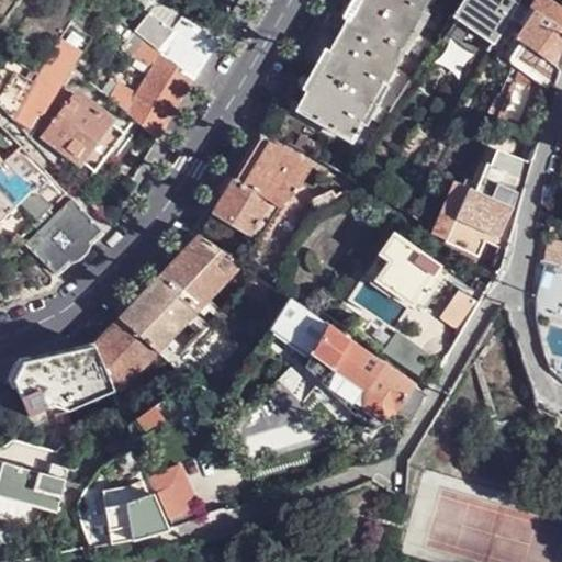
[(360,0),(298,110),(350,141),(430,0),(360,0)]
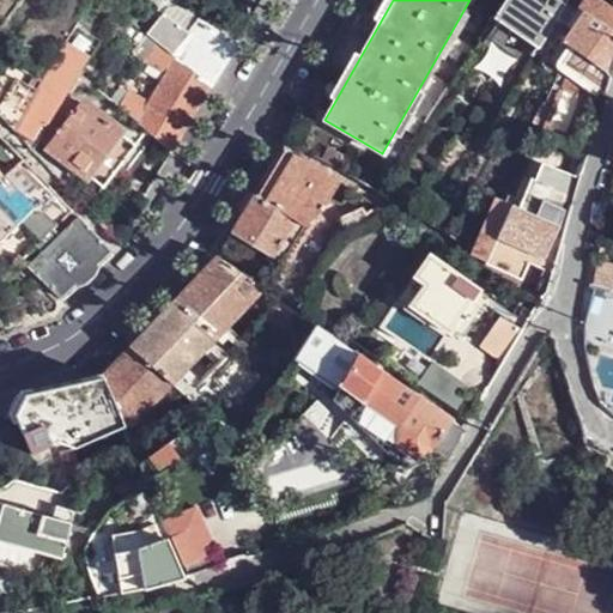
[(565,0),(507,0),(503,6),(495,18),(496,19),(532,43),(538,47),(556,20),(568,1),(565,0)]
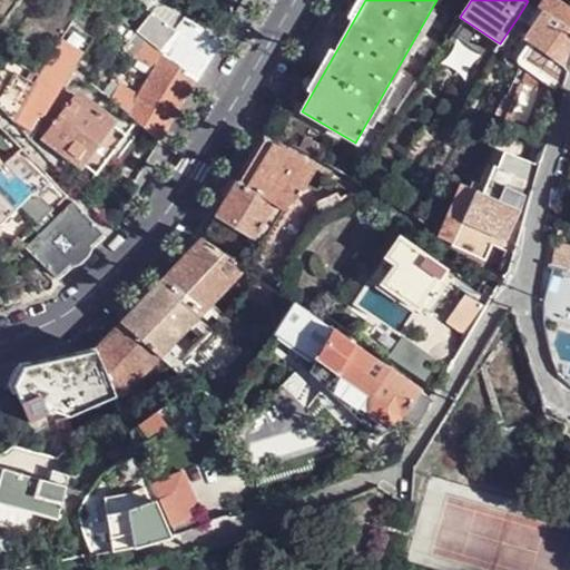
[(563,9),(550,0),(541,0),(537,8),(556,20),(563,9)]
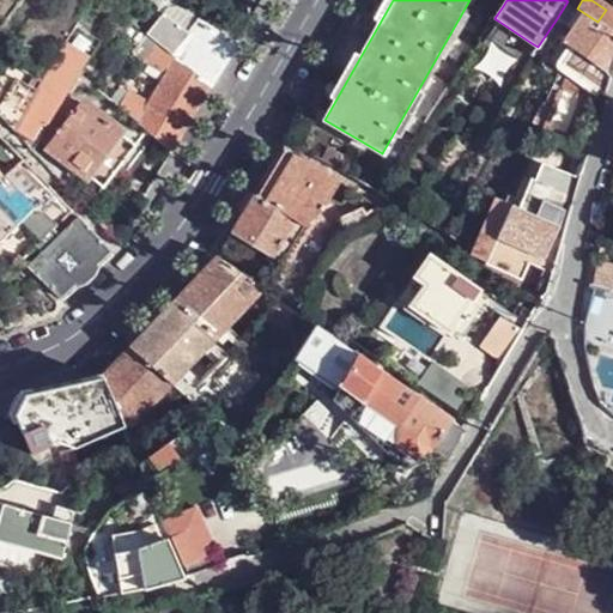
[(577,8),(568,1),(556,20),(570,30),(562,42),(605,73),(612,47),(612,32),(598,22),(577,8)]
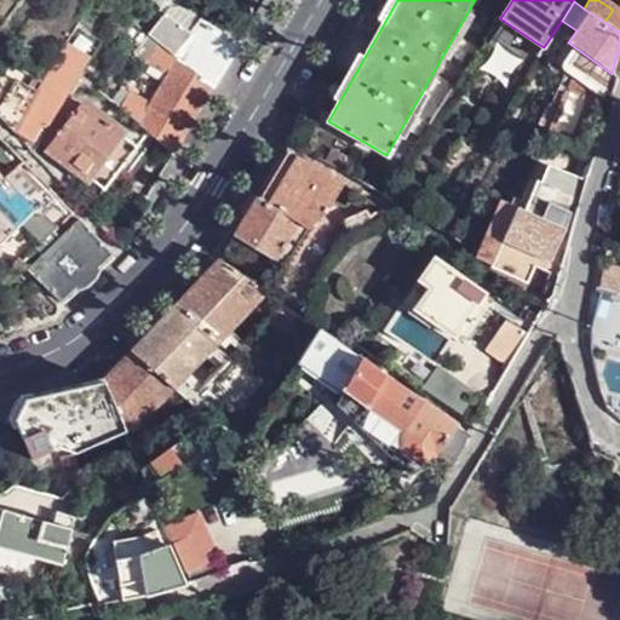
[(149,34),(132,55),(167,82),(153,103),(131,87),(124,87),(114,103),(138,122),(149,131),(156,138),(172,151),(174,153),(216,85),(240,45),(204,19),(181,5),(172,6),(167,11),(149,34)]
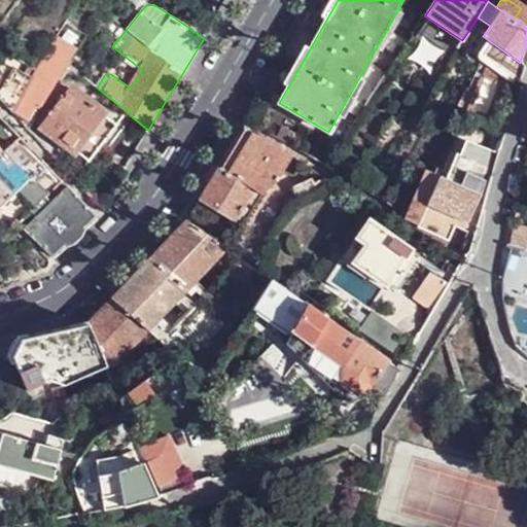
[(115,10),(106,4),(103,8),(104,11),(110,15),(115,10)]
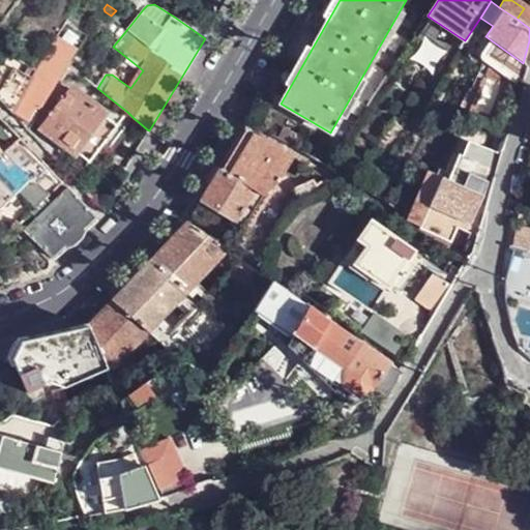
[(529,7),(526,4),(524,8),(517,19),(529,28),(529,7)]
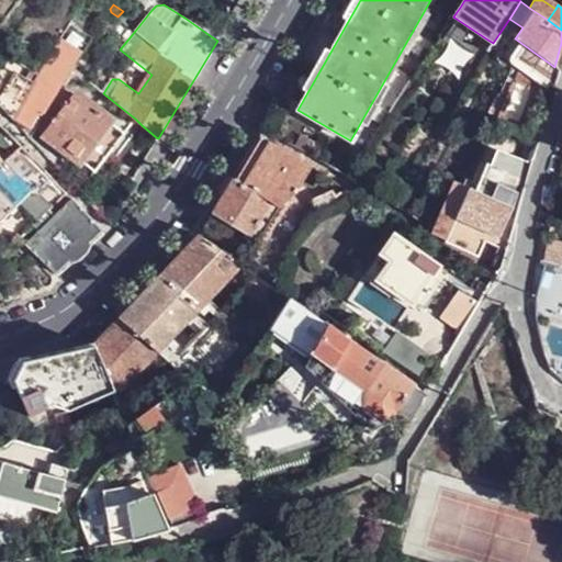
[(487,40),(454,18),(441,37),(474,59),(487,40)]
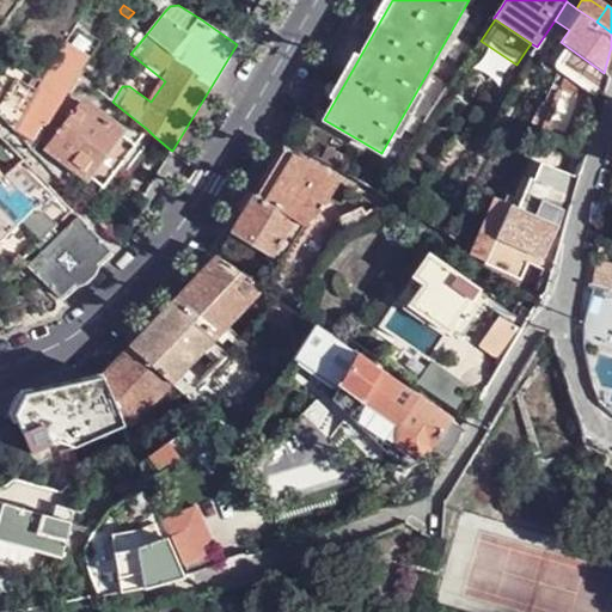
[(60,49),(85,66),(90,57),(65,41),(60,49)]
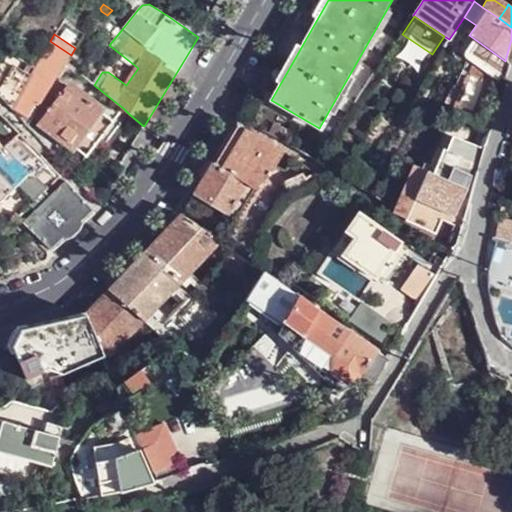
[(505,61),(469,35),(460,49),(500,77),(505,61)]
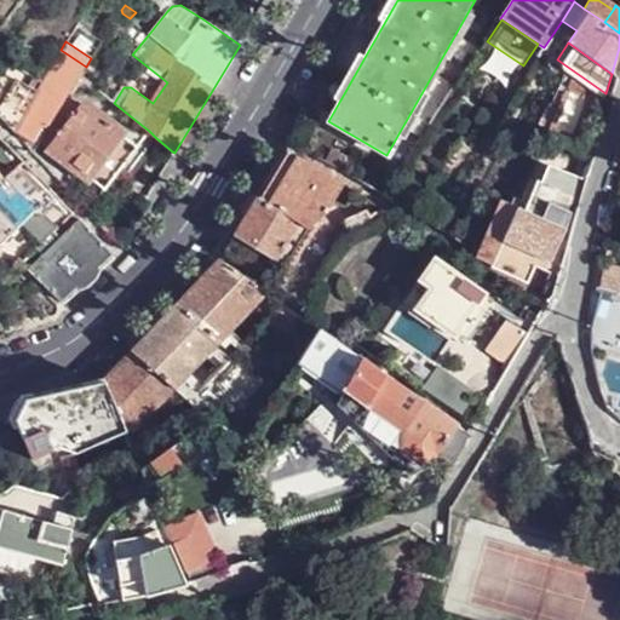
[(42,128),(46,131),(86,67),(61,50),(36,90),(39,91),(27,113),(45,124),(42,128)]
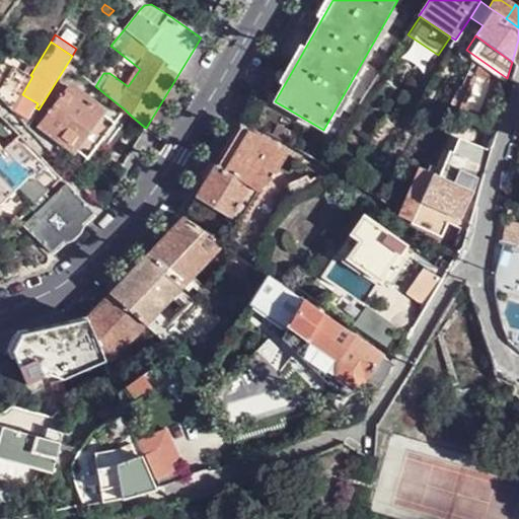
[(14,66),(0,90),(0,95),(13,110),(22,94),(32,76),(30,75),(14,66)]
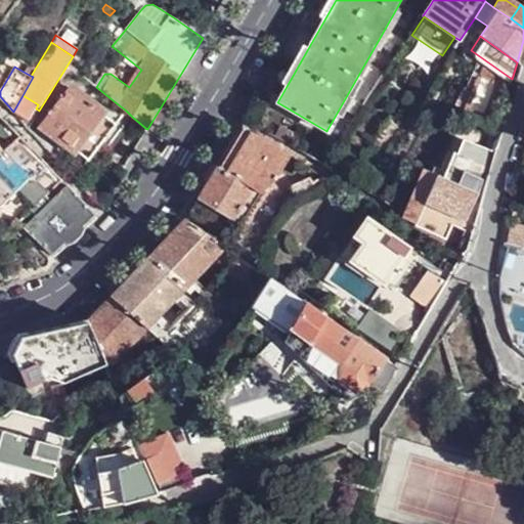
[(67,82),(60,77),(57,82),(63,85),(67,82)]
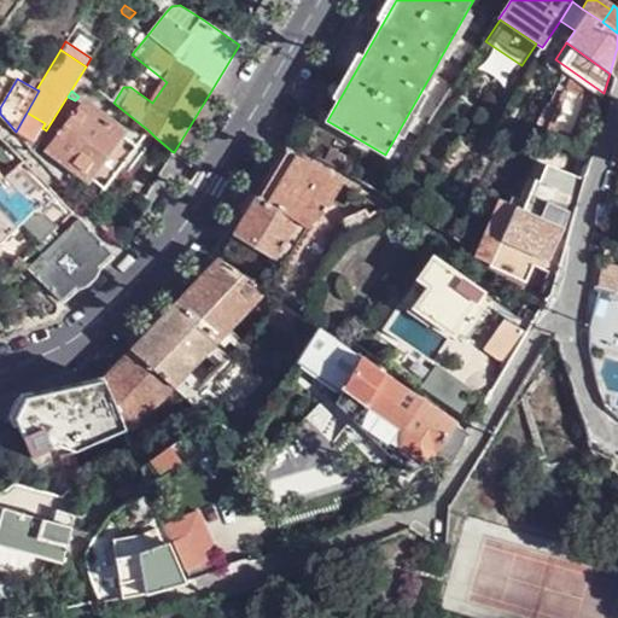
[(138,146),(81,103),(48,147),(104,191),(118,173),(128,161),(138,146)]
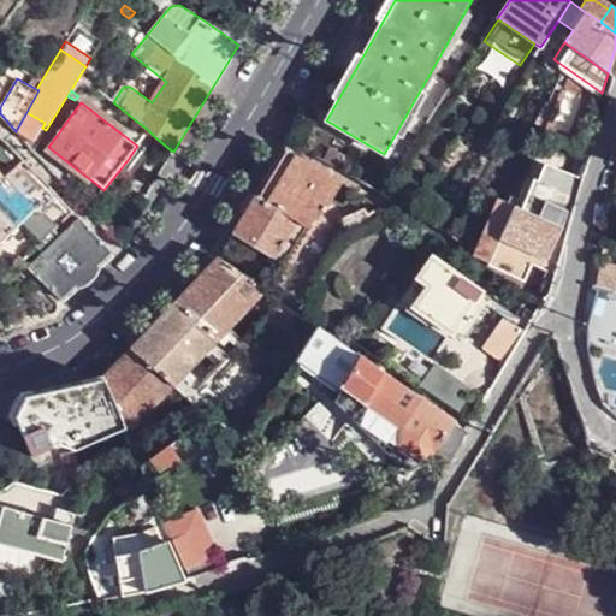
[(45,123),(27,112),(16,131),(34,143),(42,128),(45,123)]
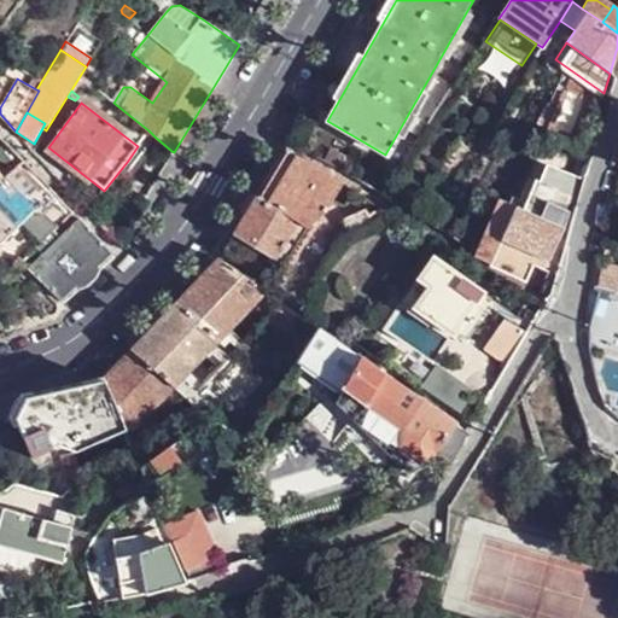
[(284,147),(255,194),(296,220),(304,225),(305,226),(324,213),(340,182),(284,147)]
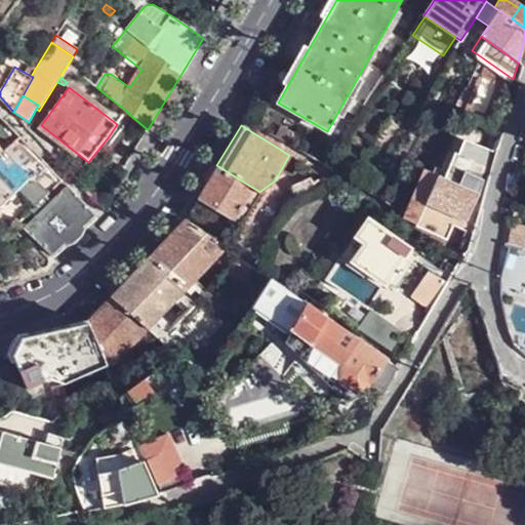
[(502,134),(491,130),(490,136),(499,139),(502,134)]
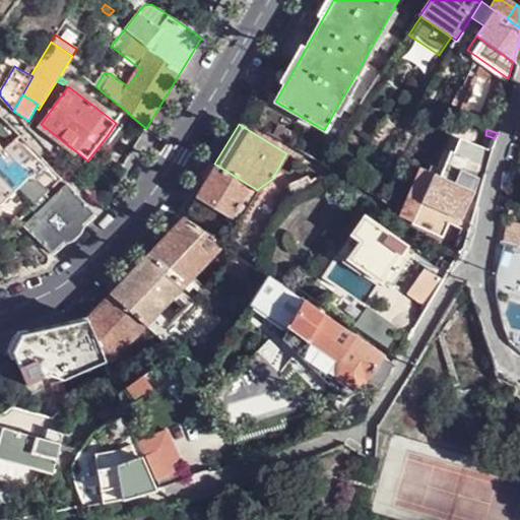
[(453,151),(483,164),(489,150),(458,138),(453,151)]
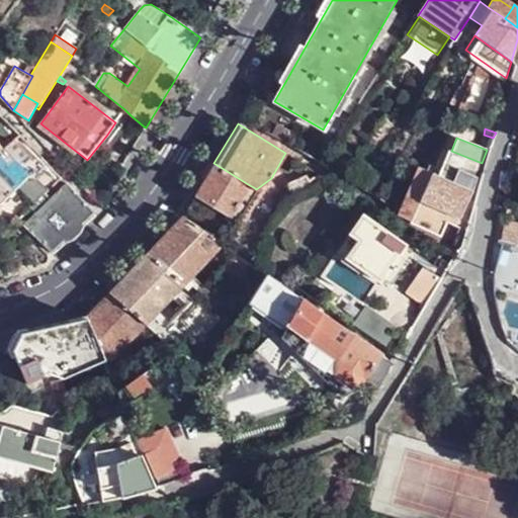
[(3,151),(26,176),(30,172),(36,166),(13,142),(3,151)]
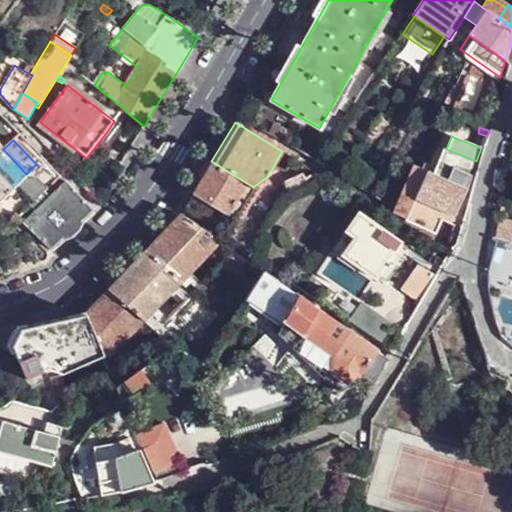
[(433,173),(450,181),(456,168),(472,174),(476,161),(446,149),(443,147),(433,173)]
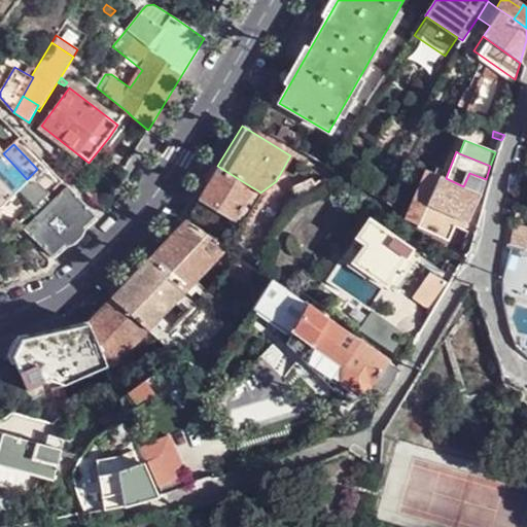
[(27,179),(3,153),(0,155),(0,208),(19,191),(29,180),(27,179)]
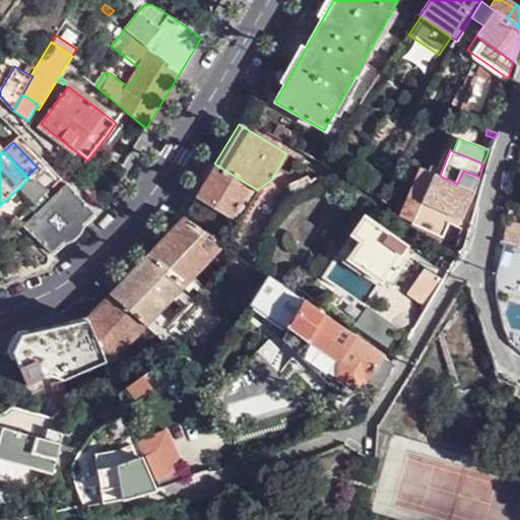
[(214,164),(197,193),(221,207),(231,214),(249,185),(214,164)]
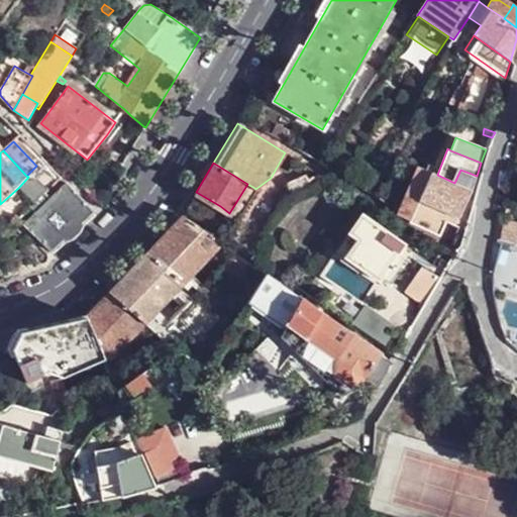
[(418,167),(411,180),(424,186),(430,172),(418,167)]
